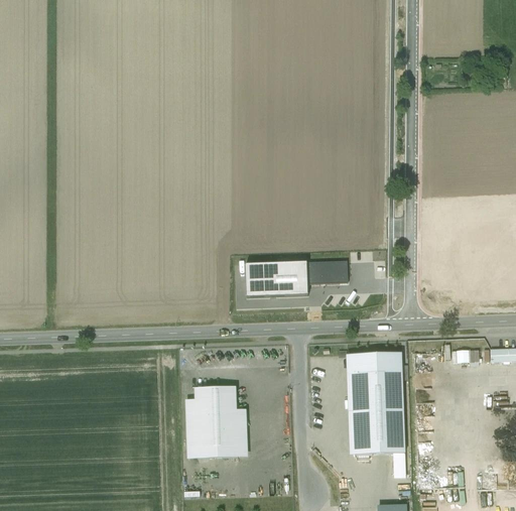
[(246,262),(247,295),(308,292),(307,282),(348,280),(347,259),(246,262)]
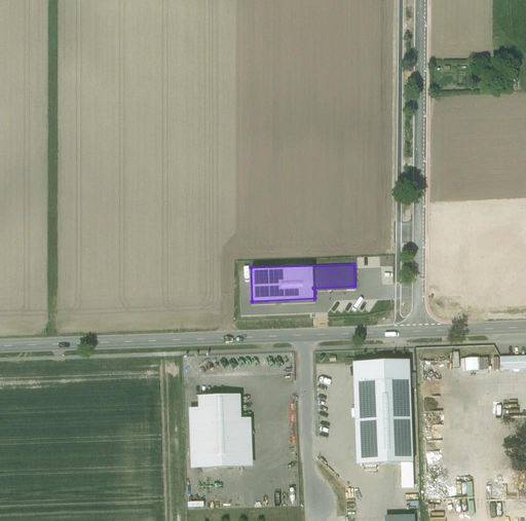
[(525,352),(500,354),(501,366),(525,365),(525,352)]
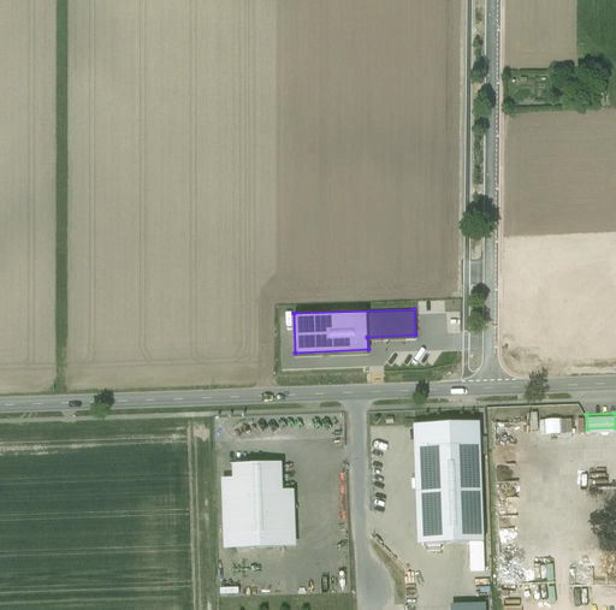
[(570,415),(560,415),(561,434),(572,433),(570,415)]
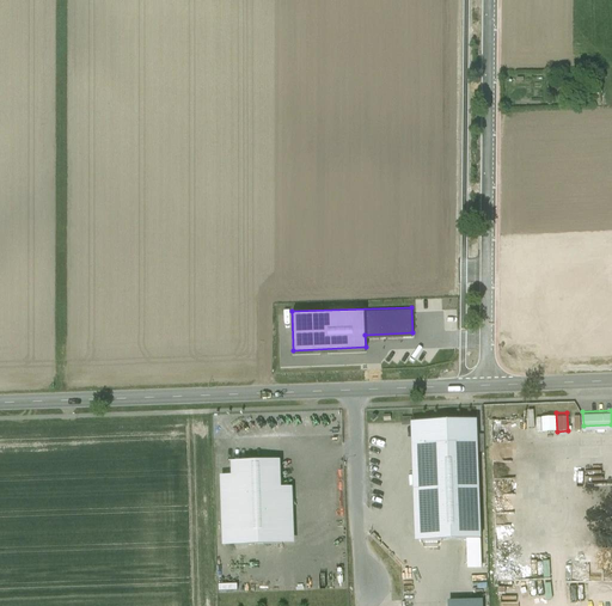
[(411,418),(416,538),(481,536),(476,416),(411,418)]
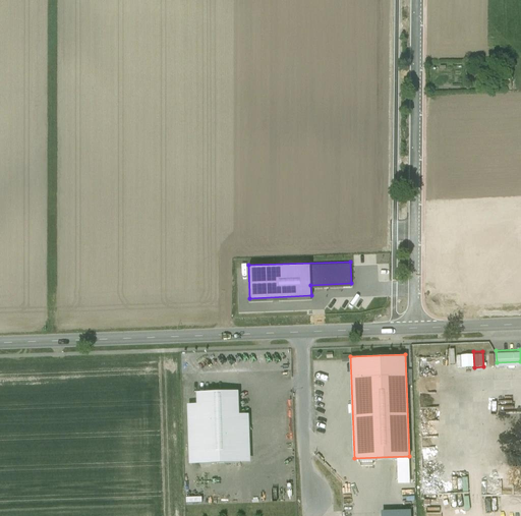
[(187,402),(189,461),(250,459),(249,411),(239,411),(238,389),(197,390),(197,401),(187,402)]
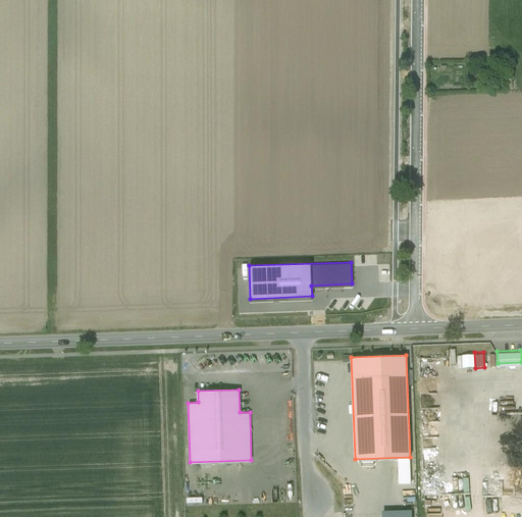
All buildings are outlined.
